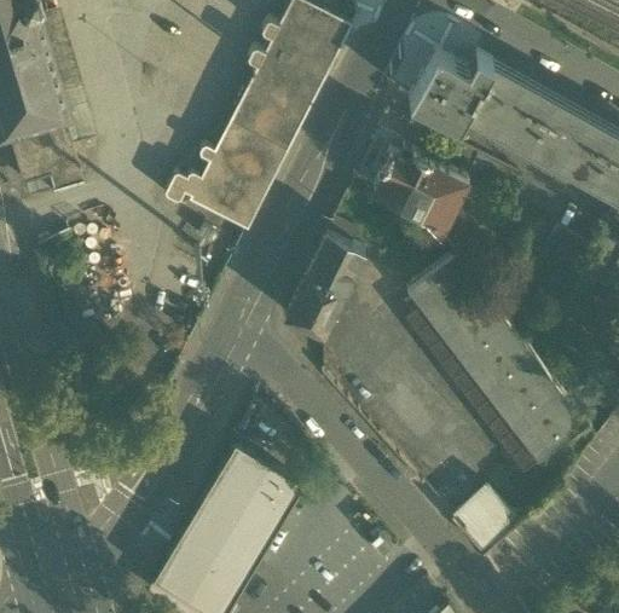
[(0,0),(0,127),(1,128),(1,129),(6,127),(64,111),(70,109),(70,108),(58,68),(56,62),(41,12),(39,3),(40,3),(40,0),(0,0)]
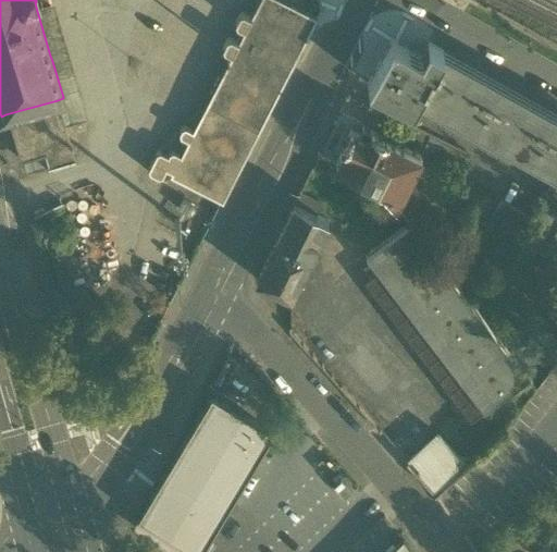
[(272,0),(261,0),(250,22),(244,35),(237,47),(231,60),(206,110),(258,137),(316,22),(272,0)]
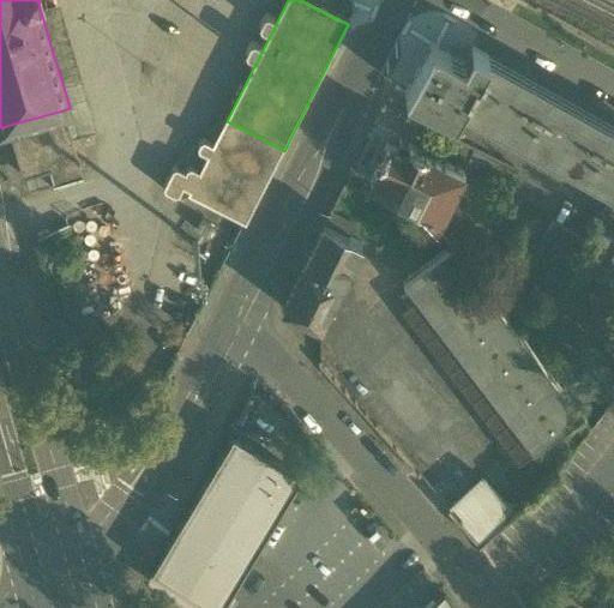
[(59,6),(47,10),(62,60),(65,65),(77,104),(70,107),(70,108),(64,110),(72,140),(96,133),(59,6)]
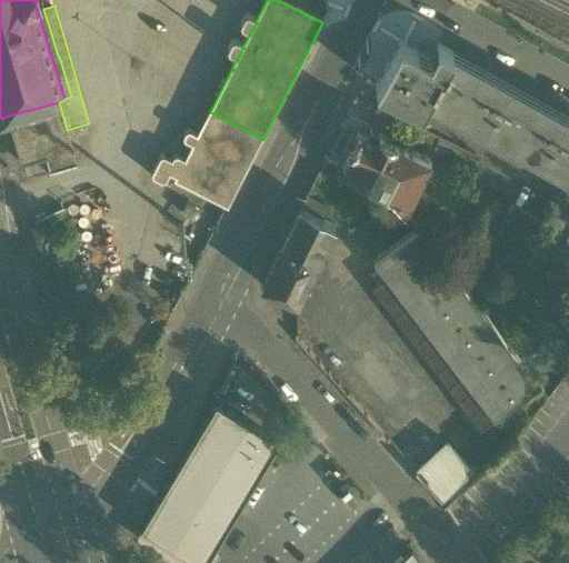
[(38,11),(51,57),(58,56),(43,9),(38,11)]
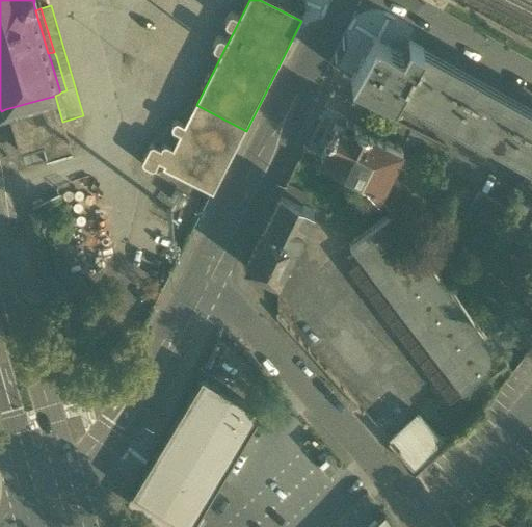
[(225,29),(233,33),(239,21),(232,17),(229,18),(224,26),(225,29)]
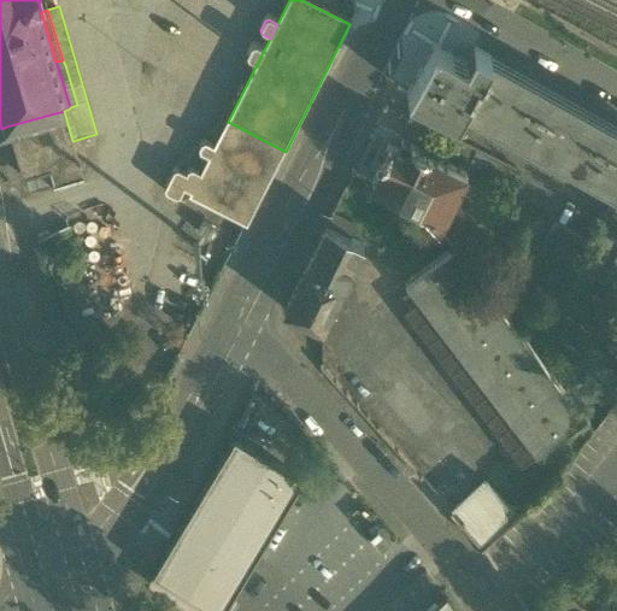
[(247,62),(256,66),(263,52),(256,47),(251,48),(246,58),(247,62)]
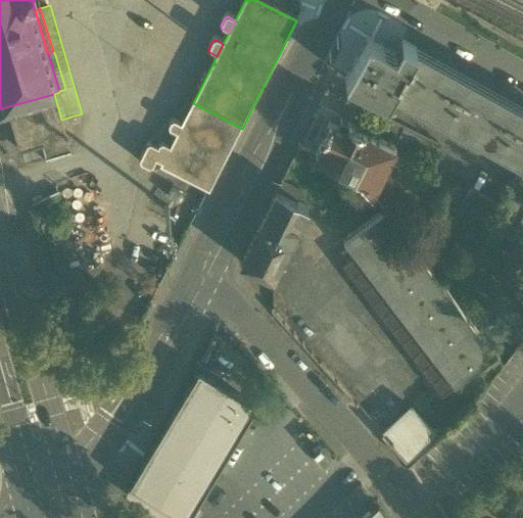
[(442,124),(522,169),(522,167),(522,119),(464,86),(414,58),(417,54),(401,45),(394,58),(369,43),(345,84),(387,104),(391,95),(442,124)]
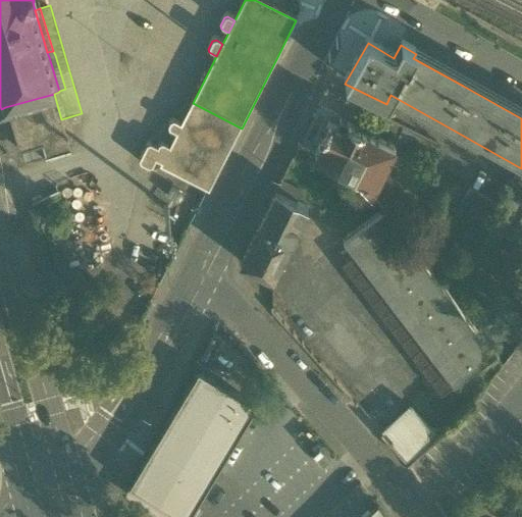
[(65,89),(55,55),(49,57),(59,91),(65,89)]
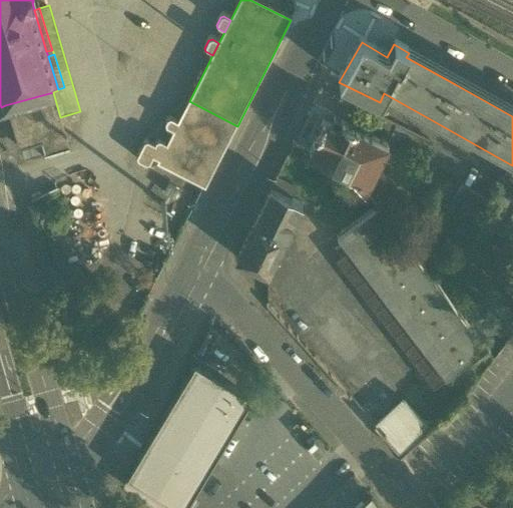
[(45,156),(45,157),(70,150),(60,117),(53,92),(5,105),(18,150),(21,149),(43,143),(47,155),(45,156)]
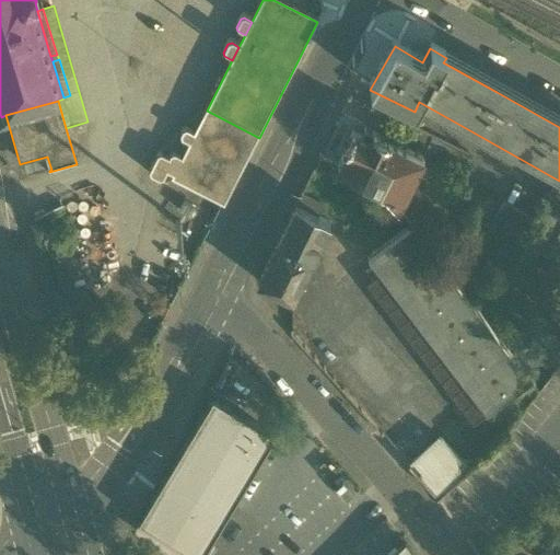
[(223,208),(259,138),(207,111),(194,136),(188,146),(181,161),(172,177),(171,181),(223,208)]
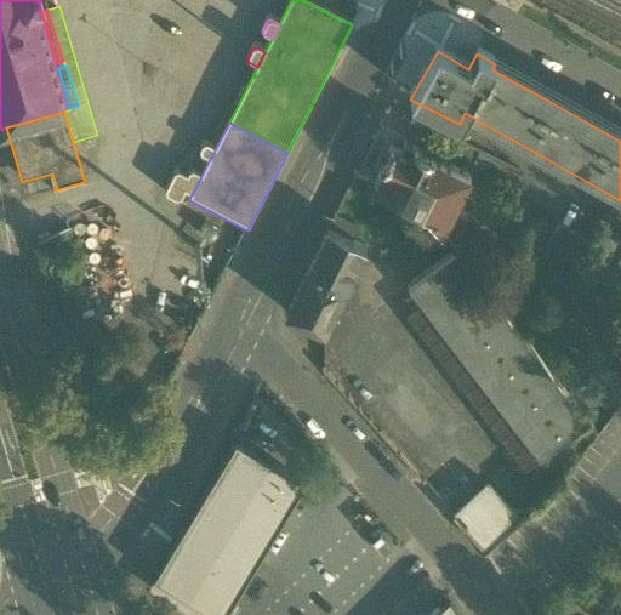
[(468,180),(503,206),(519,177),(440,138),(431,159),(468,178),(468,180)]
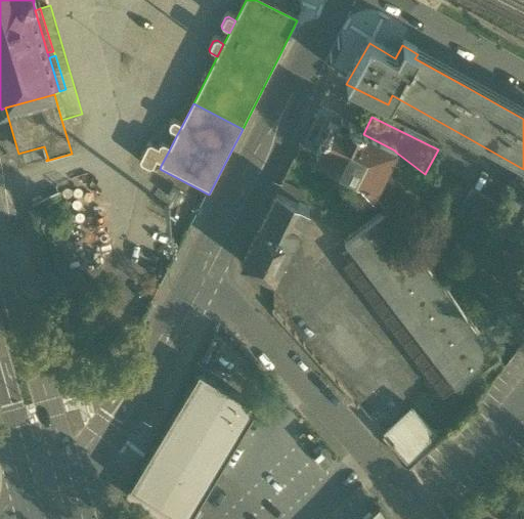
[(169,133),(176,136),(181,127),(174,124),(171,125),(168,130),(169,133)]
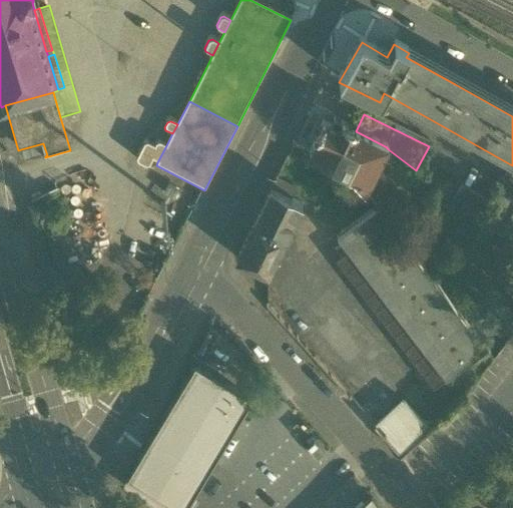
[(352,176),(364,193),(387,148),(387,147),(356,131),(342,124),(338,132),(323,124),(315,139),(316,140),(309,155),(352,176)]
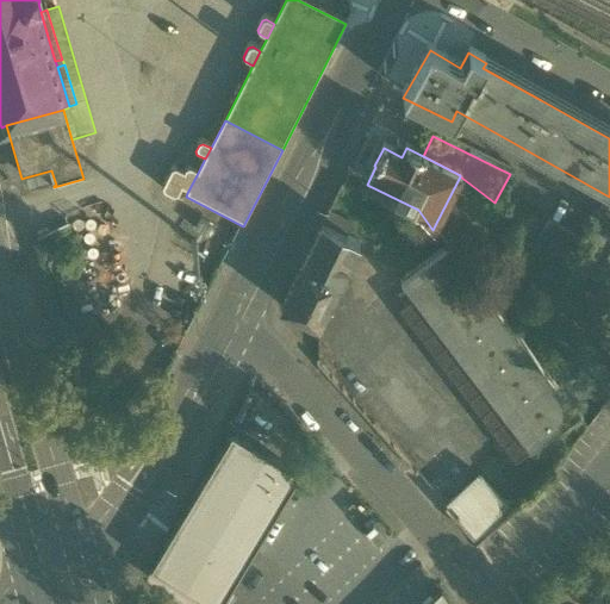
[(56,185),(51,170),(25,178),(29,193),(54,186),(56,185)]
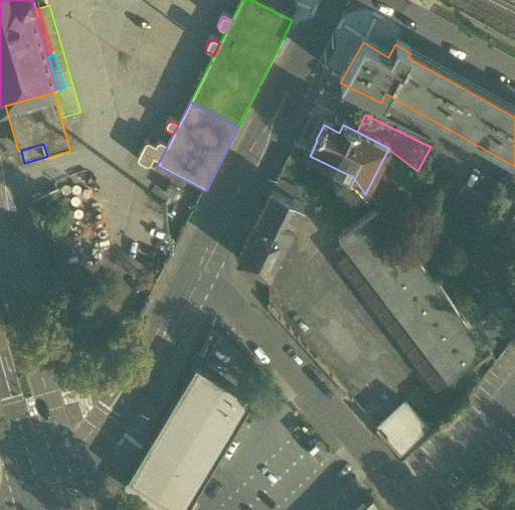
[(153,161),(158,163),(166,148),(160,144),(156,146),(155,148),(148,145),(145,146),(137,161),(138,164),(146,169),(150,168),(153,161)]
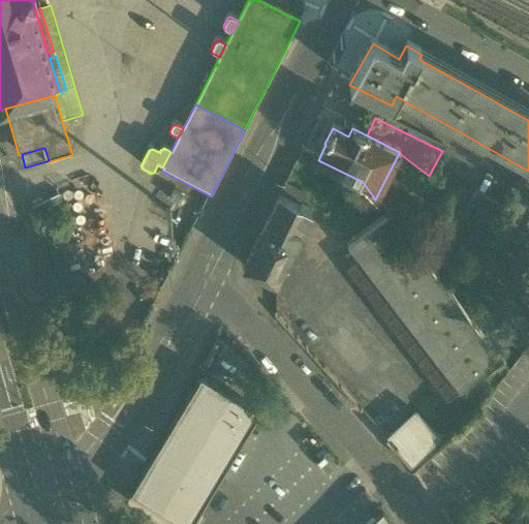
[(279,199),(300,210),(305,198),(284,188),(279,199)]
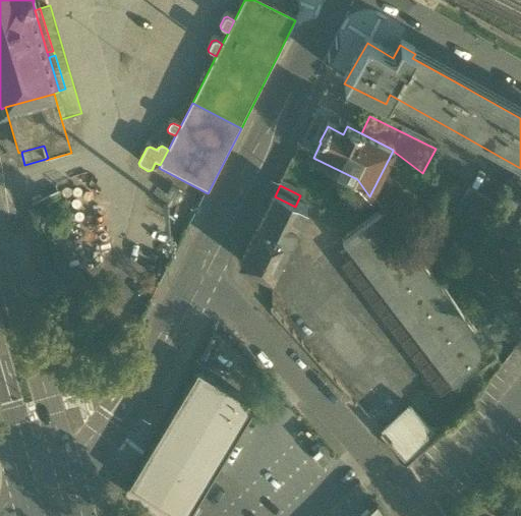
[(458,211),(485,227),(496,209),(468,192),(458,211)]
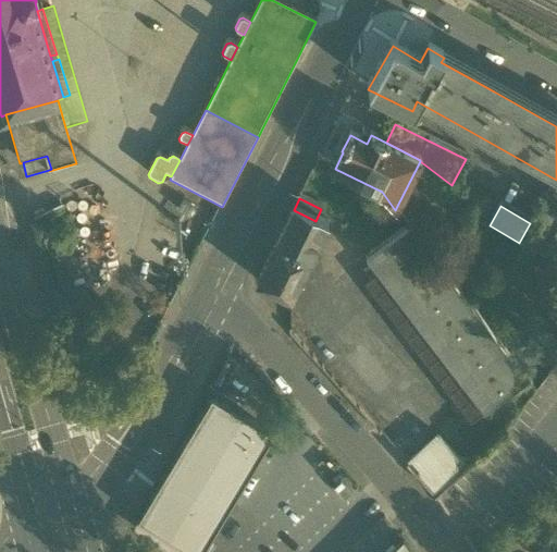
[(299,284),(320,241),(326,227),(316,221),(294,210),(257,286),(284,299),(294,280),(299,284)]
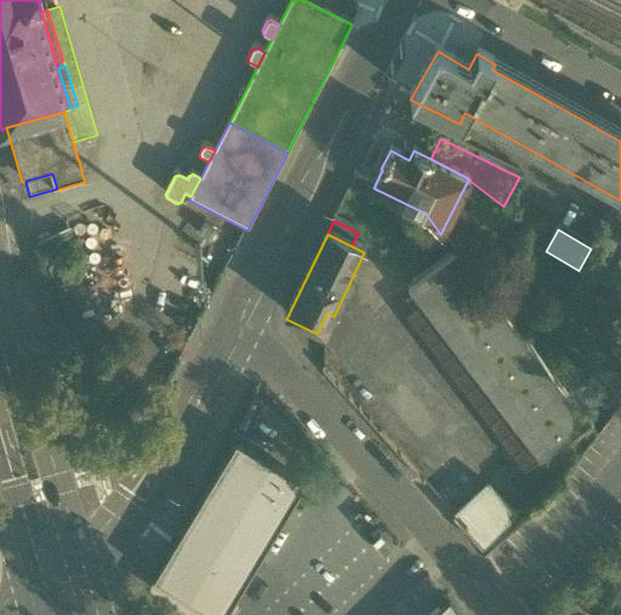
[(580,273),(604,286),(620,256),(620,250),(599,238),(580,273)]
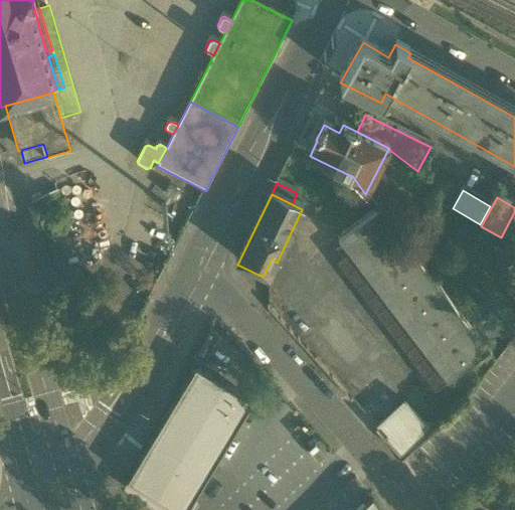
[(338,241),(447,384),(487,354),(378,211),(338,241)]
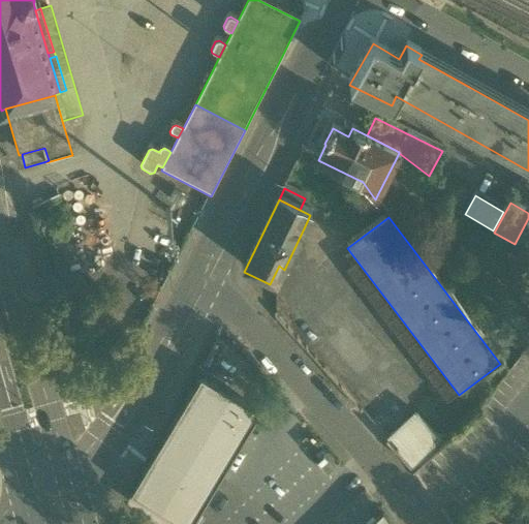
[(528,218),(515,244),(528,251),(528,218)]
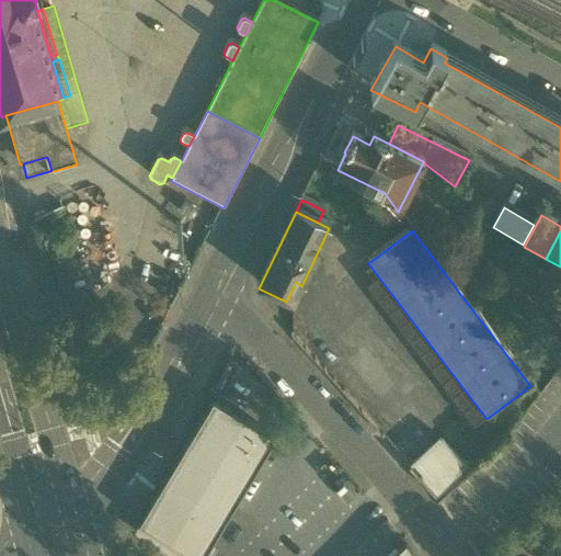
[(275,442),(213,405),(138,529),(183,555),(206,555),(213,546),(275,442)]
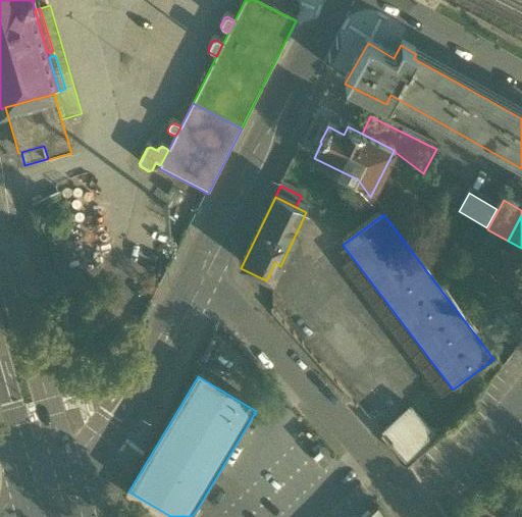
[(380,437),(407,466),(435,441),(409,411),(380,437)]
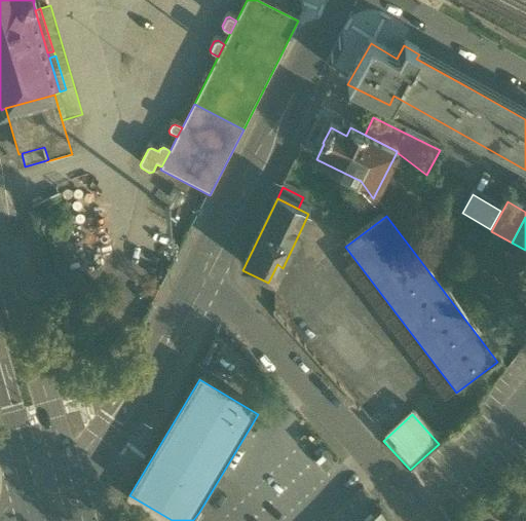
[(332,469),(322,457),(314,464),(325,476),(332,469)]
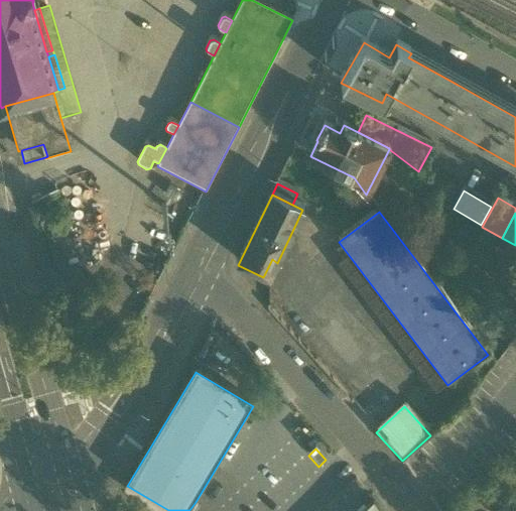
[(168,510),(127,486),(121,494),(127,498),(148,510),(198,510),(202,505),(196,502),(189,510),(168,510)]
